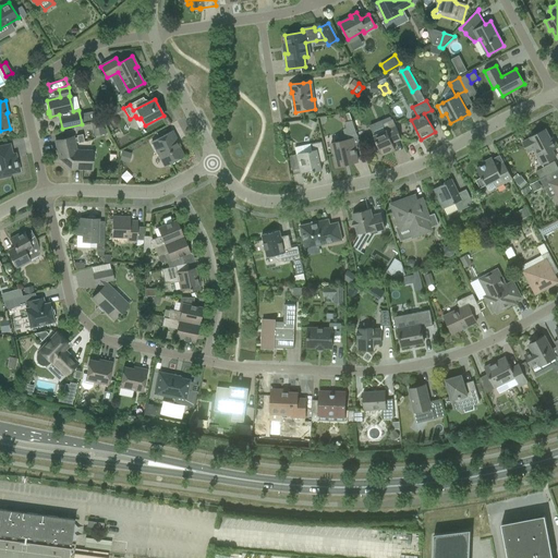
[(118,104),(110,108),(113,114),(121,110),(118,104)]
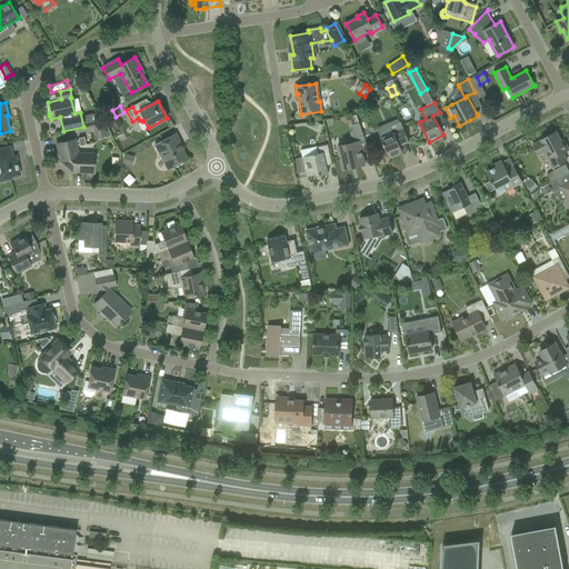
[(400,146),(409,142),(400,121),(390,126),(393,133),(381,139),(383,145),(380,146),(383,153),(387,152),(389,158),(402,152),(400,146)]
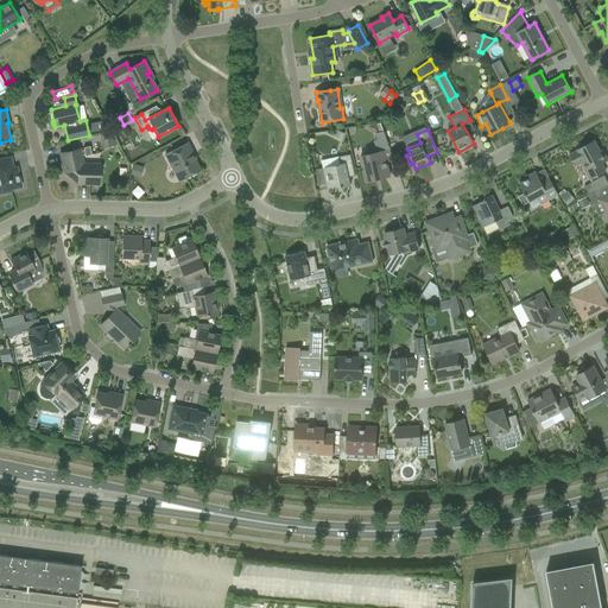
[(342,140),(346,134),(337,131),(334,137),(342,140)]
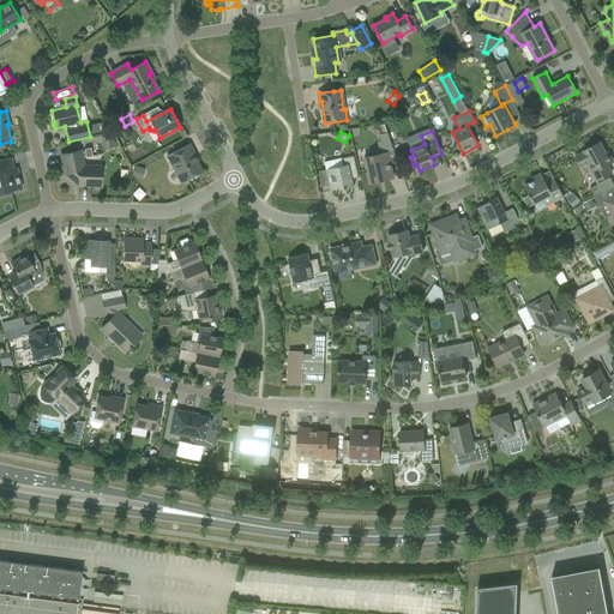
[(100,137),(102,145),(113,142),(112,133),(100,137)]
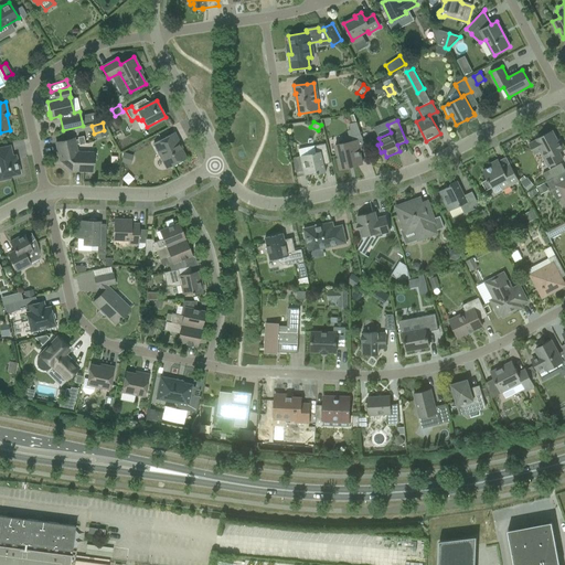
[(356,123),(352,124),(349,124),(351,131),(352,137),(355,136),(361,135),(356,123)]
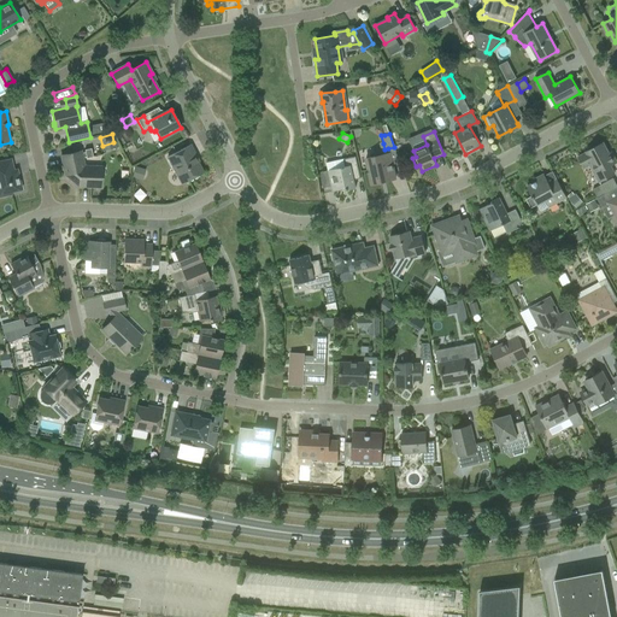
[(585,169),(591,166),(600,182),(615,175),(610,166),(616,163),(611,153),(609,154),(603,142),(586,152),(587,153),(579,158),(585,169)]
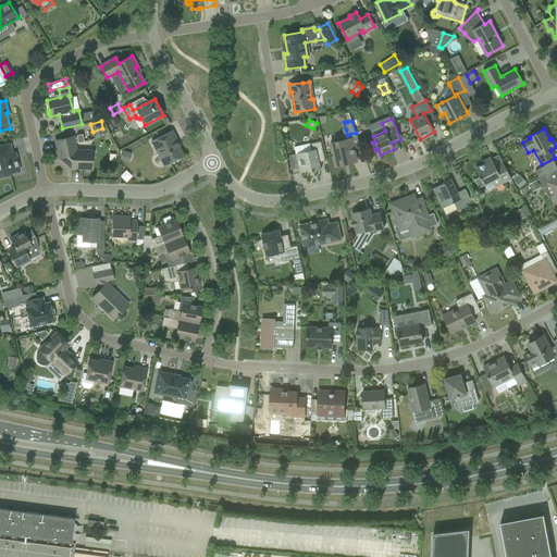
[(177,141),(172,131),(151,141),(157,153),(160,151),(166,164),(182,157),(174,143),(177,141)]
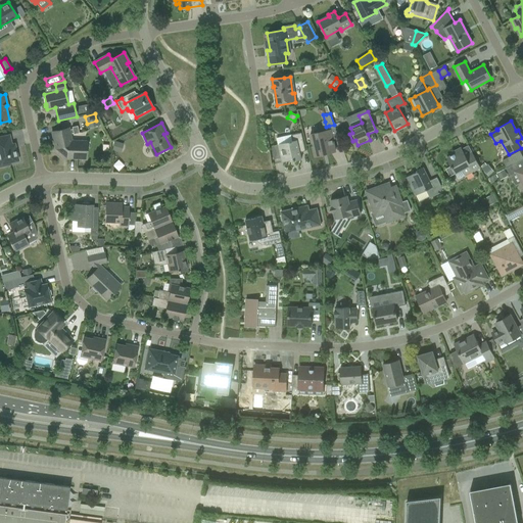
[(336,130),(339,139),(345,137),(342,128),(336,130)]
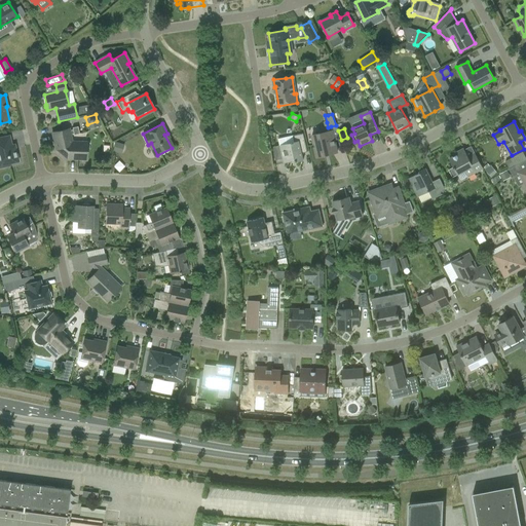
[(69,129),(52,134),(54,142),(55,142),(57,150),(67,158),(74,158),(74,159),(85,159),(86,143),(72,142),(69,129)]
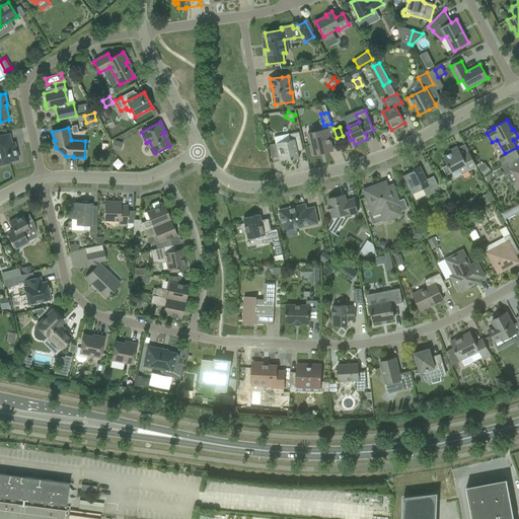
[(332,151),(327,129),(321,131),(308,134),(313,155),(332,151)]
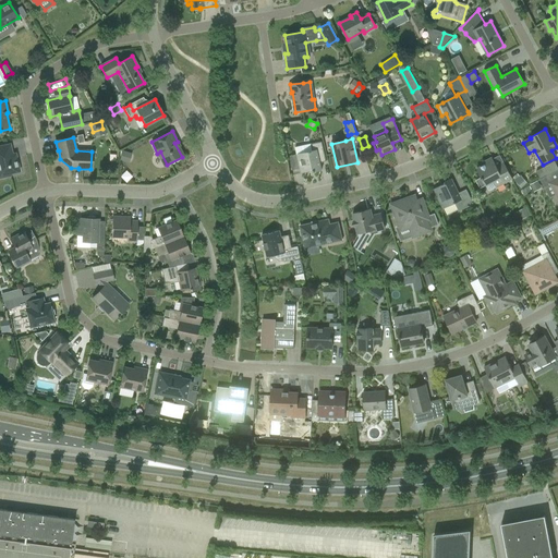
[(320,162),(327,161),(322,142),(295,148),(301,173),(313,171),(314,172),(322,170),(320,162)]
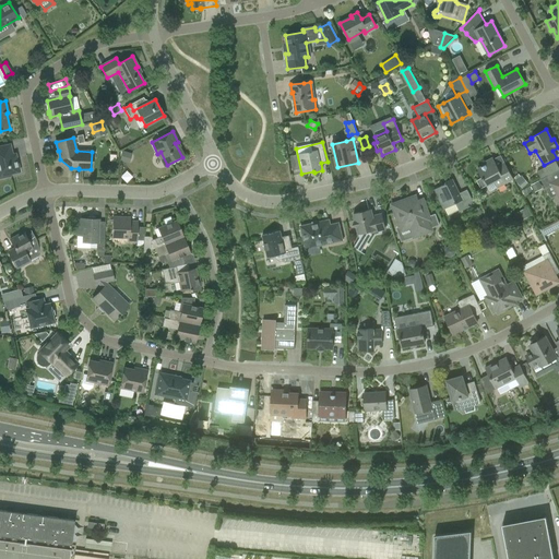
[(0,178),(11,176),(10,174),(20,171),(16,157),(13,158),(10,144),(0,146),(0,178)]
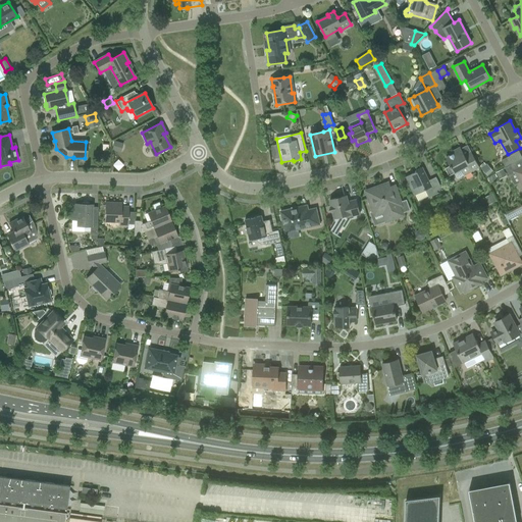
[(111,150),(118,152),(121,144),(114,142),(111,150)]
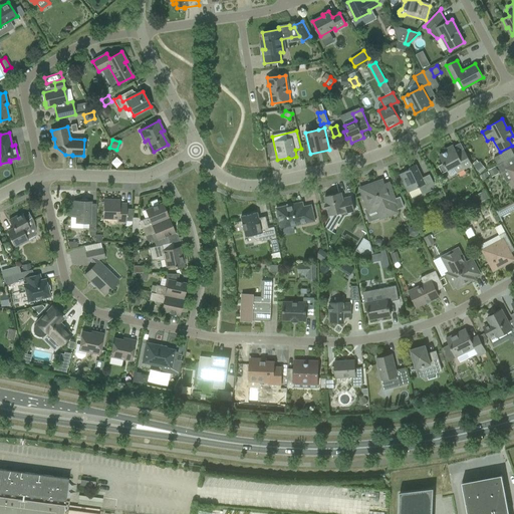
[(459,157),(454,146),(446,150),(447,152),(439,156),(444,164),(439,167),(443,173),(447,171),(454,167),(458,173),(472,165),(466,153),(459,157)]
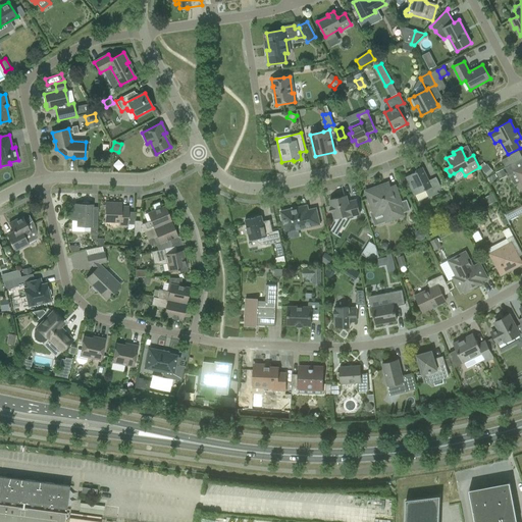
[(521,158),(505,167),(509,175),(516,172),(521,184),(521,158)]
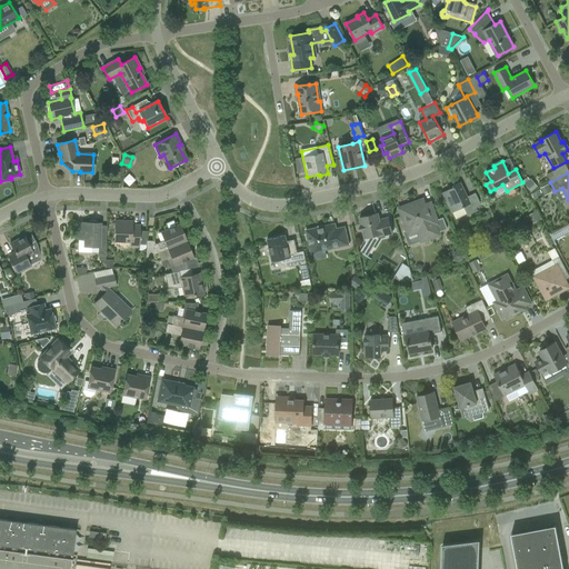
[(530,179),(529,180),(527,177),(522,181),(525,183),(531,191),(537,186),(530,179)]
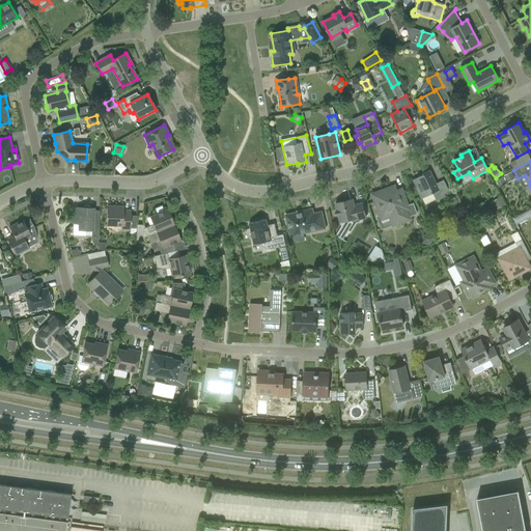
[(437,184),(429,170),(422,173),(423,175),(413,180),(422,199),(432,194),(437,201),(451,194),(444,180),(437,184)]
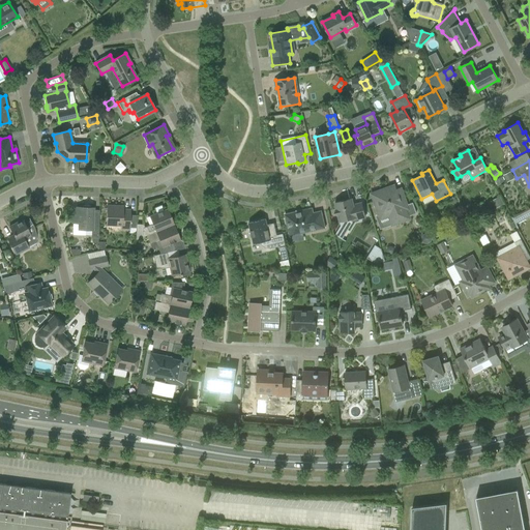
[(510,172),(503,176),(507,182),(514,179),(510,172)]
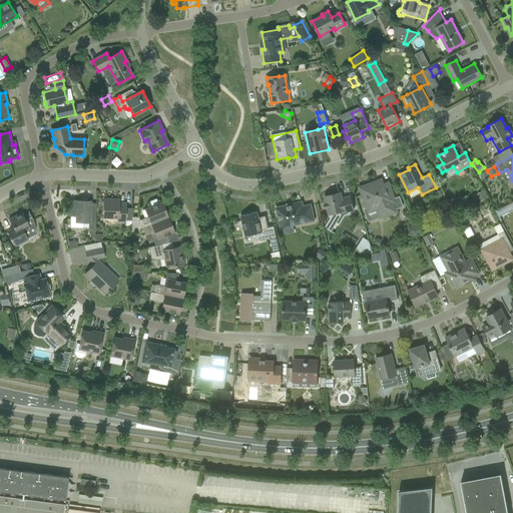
[(395,198),(389,182),(378,186),(377,181),(359,187),(367,209),(375,206),(380,218),(397,212),(397,209),(404,207),(400,196),(395,198)]
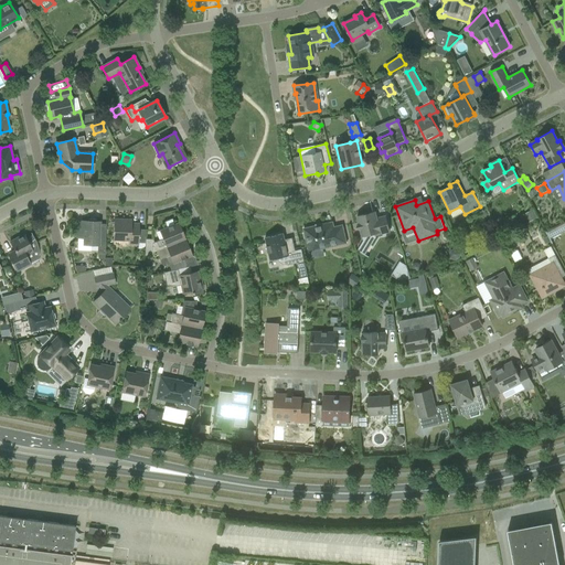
[(478,212),(482,220),(489,216),(484,209),(478,212)]
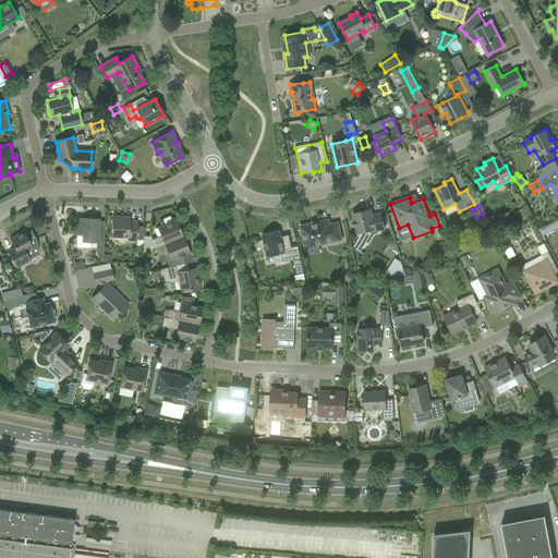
[(531,215),(526,208),(519,213),(522,219),(531,215)]
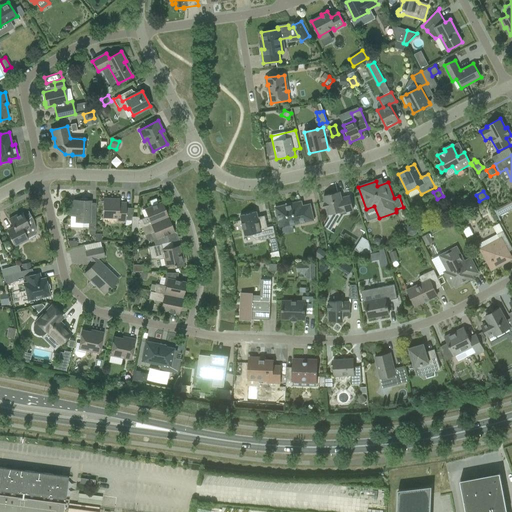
[(341,215),(340,213),(353,210),(349,196),(342,198),(340,192),(324,196),(325,202),(323,206),(327,208),(328,214),(329,219),(336,223),(338,219),(341,215)]
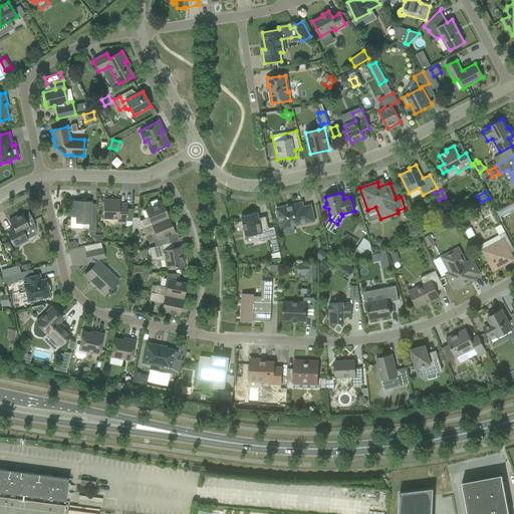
[(89,215),(90,202),(87,202),(87,200),(80,200),(80,202),(71,202),(70,216),(71,216),(70,227),(82,228),(82,223),(88,223),(88,231),(95,231),(95,215),(89,215)]
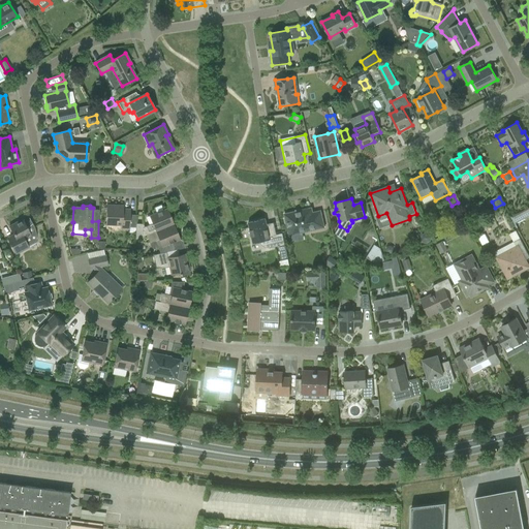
[(129,229),(130,210),(123,210),(123,209),(106,208),(105,224),(121,225),(121,229),(129,229)]
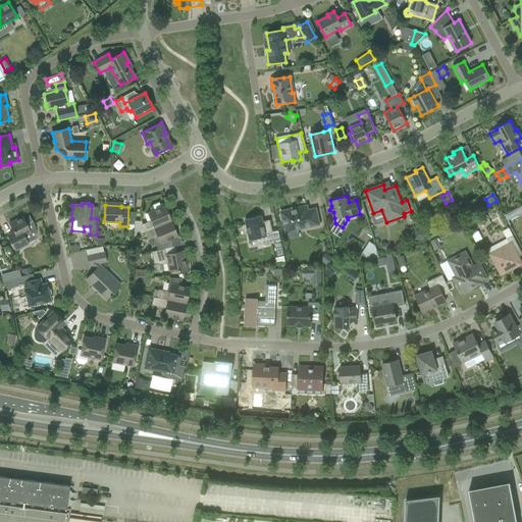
[(320,224),(316,209),(316,208),(308,210),(307,205),(297,208),(297,207),(292,208),(292,209),(280,211),(281,215),(280,216),(281,220),(283,221),(285,232),(298,229),(320,224)]
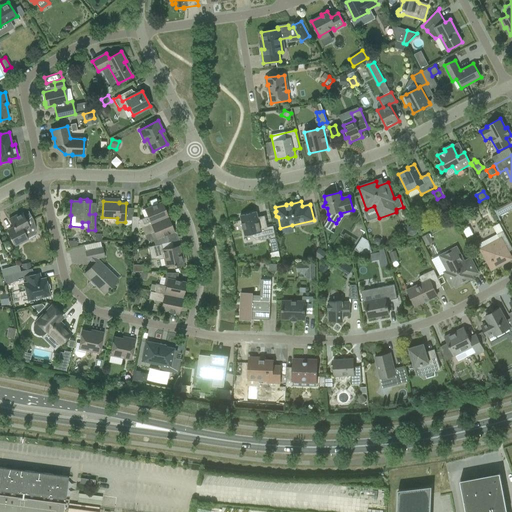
[(511,201),(496,211),(498,215),(511,207),(511,201)]
